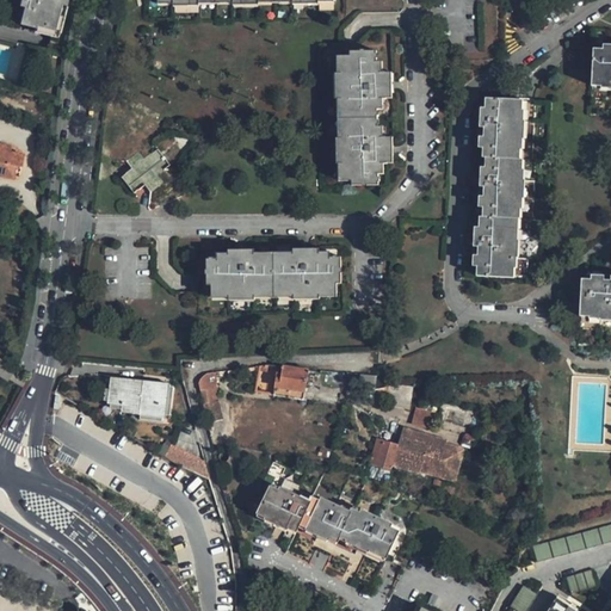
[(25,0),(20,25),(53,32),(60,2),(65,4),(65,0),(25,0)]
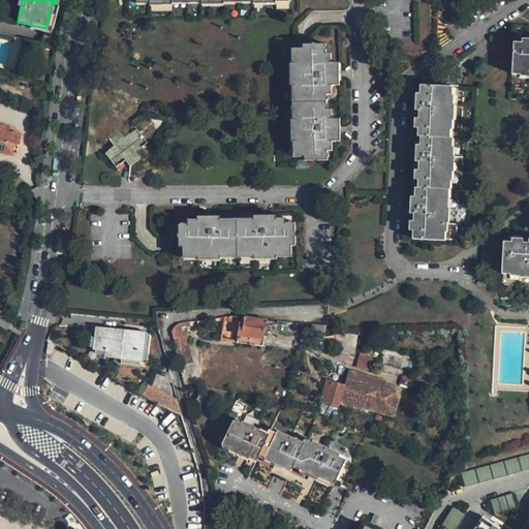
[(528,36),(527,36),(527,39),(519,39),(517,71),(524,72),(524,73),(528,73),(528,36)]
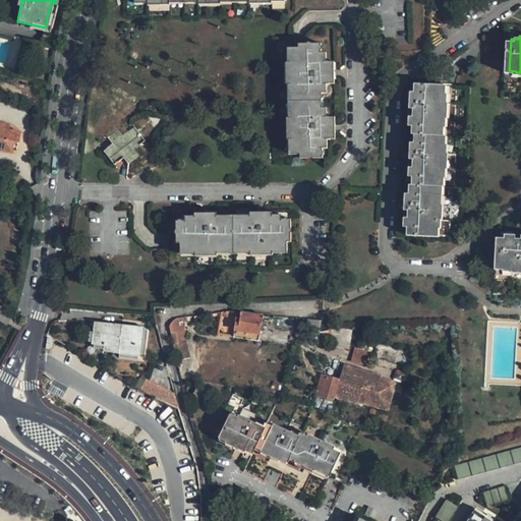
[(299,159),(322,159),(322,139),(329,139),(329,118),(322,118),(322,84),(329,84),(329,62),(322,62),(322,44),(298,44),(298,52),(292,52),(292,62),(290,62),(290,84),(293,85),(293,118),(291,118),(291,139),(293,140),(293,149),(299,150),(299,159)]
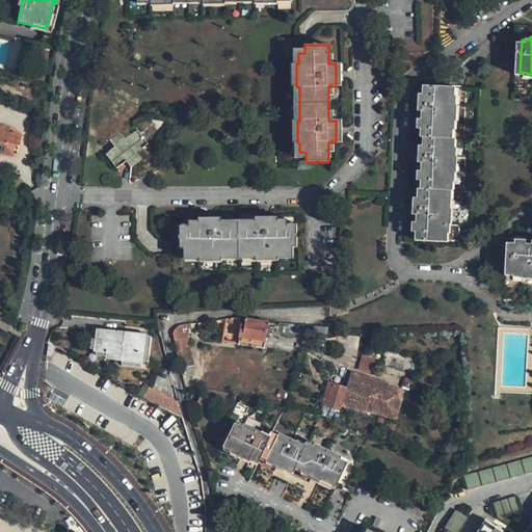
[(417,237),(445,239),(445,221),(449,222),(450,206),(446,206),(447,187),(451,187),(451,169),(454,169),(455,152),(452,152),(453,138),(449,138),(450,120),(454,120),(455,101),(451,101),(452,85),(424,83),(423,102),(419,101),(418,110),(423,110),(422,135),(425,135),(424,153),(419,153),(419,160),(424,160),(423,186),(420,186),(419,202),(414,201),(414,208),(418,208),(417,237)]
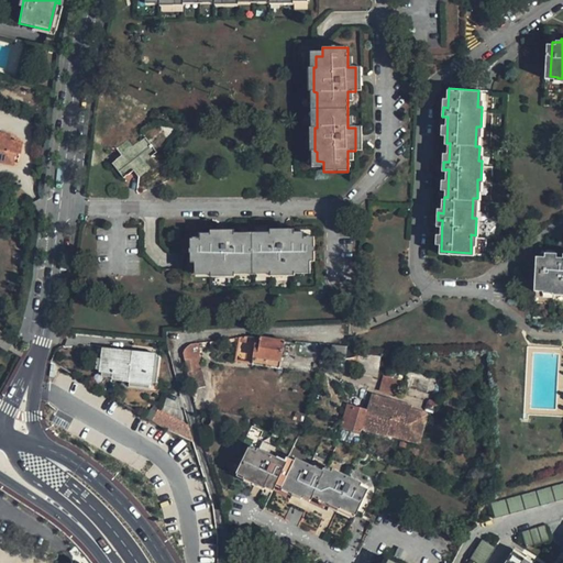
[(256,127),(236,125),(235,134),(236,134),(238,135),(239,136),(240,138),(240,139),(240,140),(255,141),(256,127)]
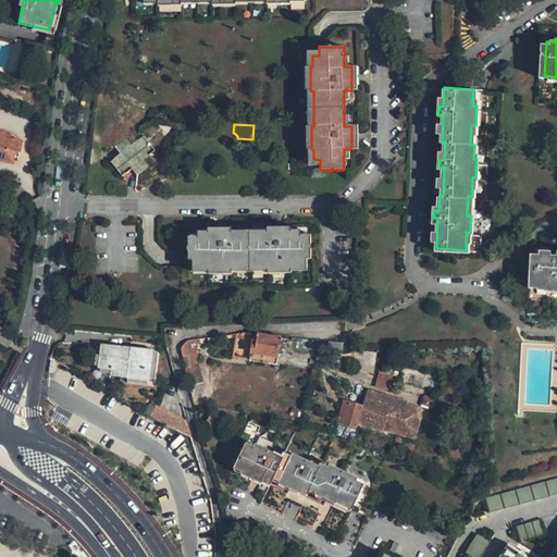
[(0,161),(17,164),(23,136),(0,131),(0,161)]
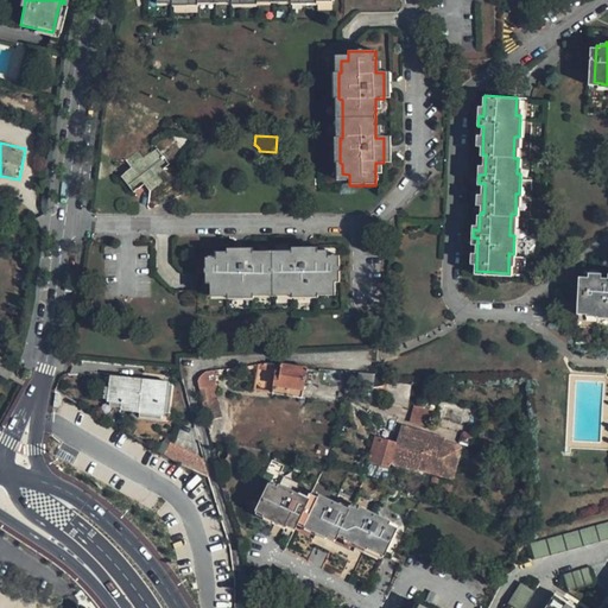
[(125,172),(137,188),(144,182),(150,189),(160,179),(154,172),(165,165),(152,150),(143,158),(137,151),(126,160),(132,166),(125,172)]
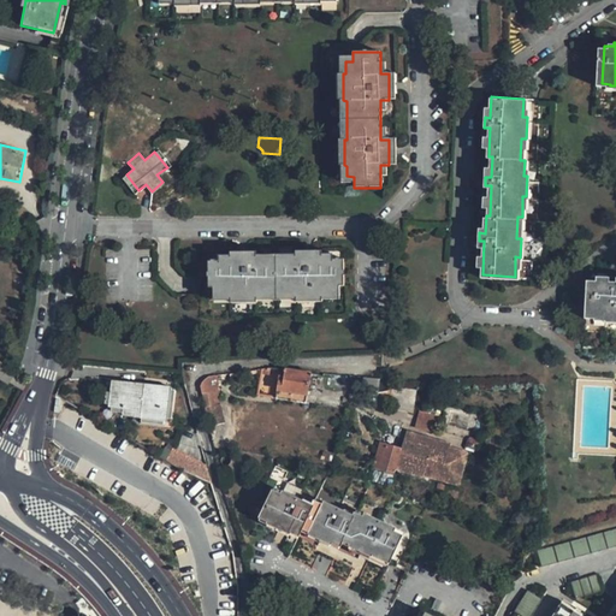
[(258,163),(247,161),(246,171),(258,172),(258,163)]
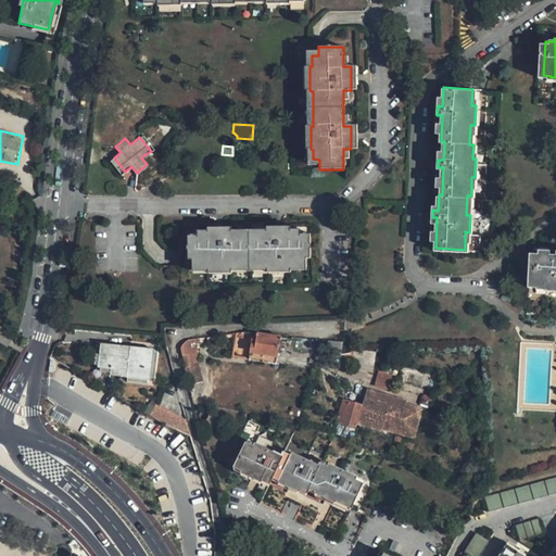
[(188,232),(187,257),(197,257),(197,263),(206,264),(206,266),(230,266),(230,264),(265,264),(265,266),(289,266),(289,264),(300,265),(300,258),(310,258),(310,234),(290,234),(290,226),(265,226),(265,234),(230,232),(230,225),(206,225),(206,232),(188,232)]
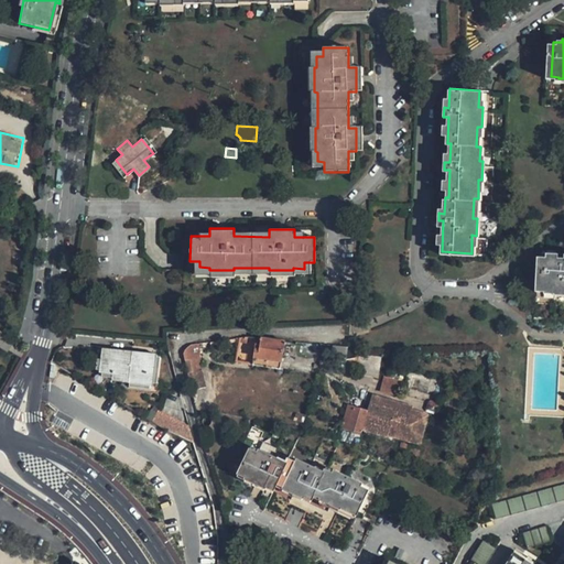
[(563,257),(537,257),(534,285),(552,286),(552,290),(563,290),(563,257)]
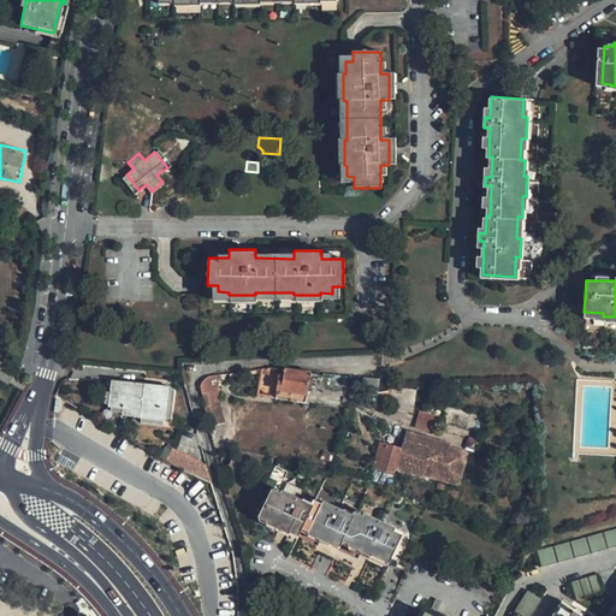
[(309,373),(285,369),(284,380),(283,390),(307,394),(309,373)]
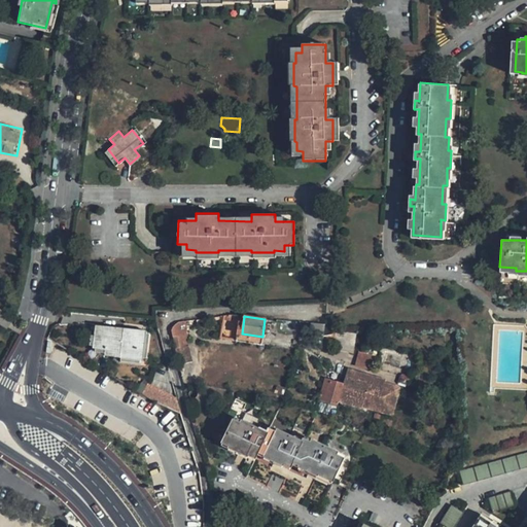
[(185,347),(182,334),(187,332),(185,321),(180,321),(176,323),(174,324),(174,325),(173,326),(172,328),(171,330),(171,332),(175,349),(178,364),(194,361),(189,346),(185,347)]
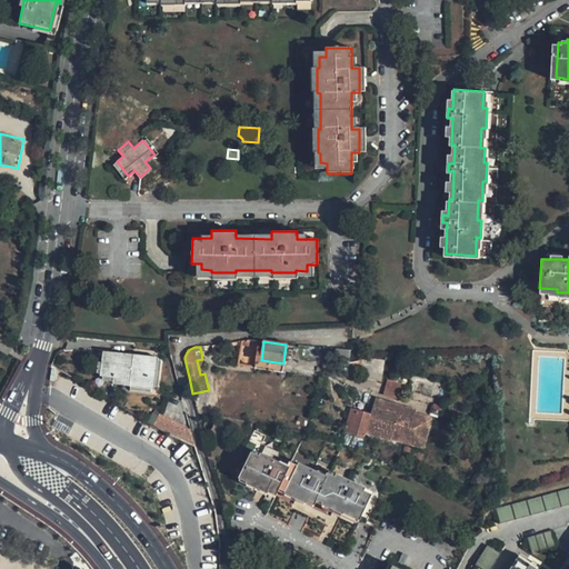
[(155,357),(101,350),(99,373),(112,376),(112,380),(151,385),(155,357)]
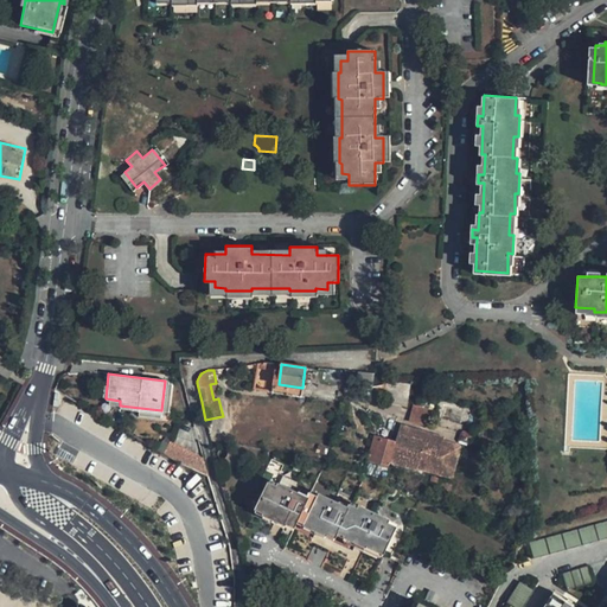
[(413,404),(409,419),(423,422),(427,408),(413,404)]
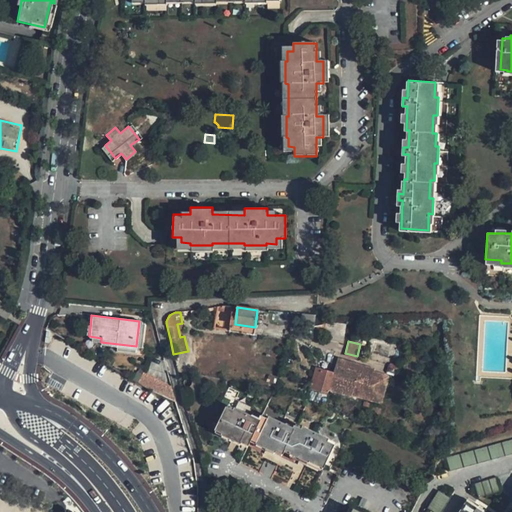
[(333,373),(328,391),(352,397),(353,394),(354,390),(377,395),(382,374),(373,371),(374,367),(336,358),(333,373)]
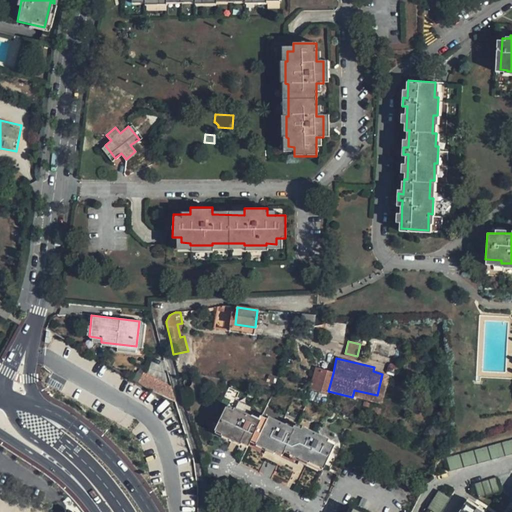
[(316,369),(310,389),(327,394),(328,391),(333,373),(316,369)]
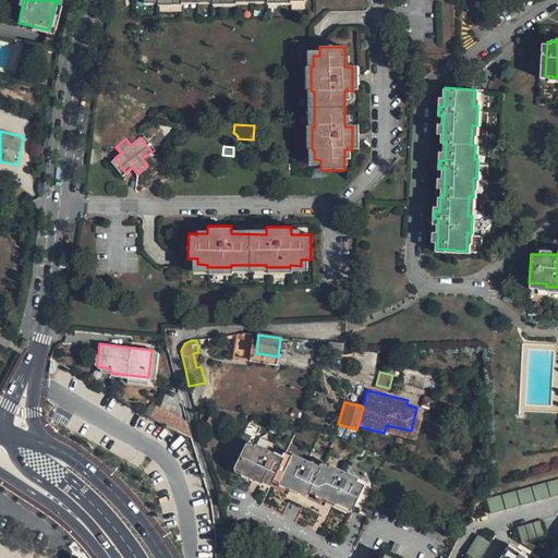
[(179,434),(192,439),(187,424),(156,404),(148,417),(171,431),(174,433),(179,434)]
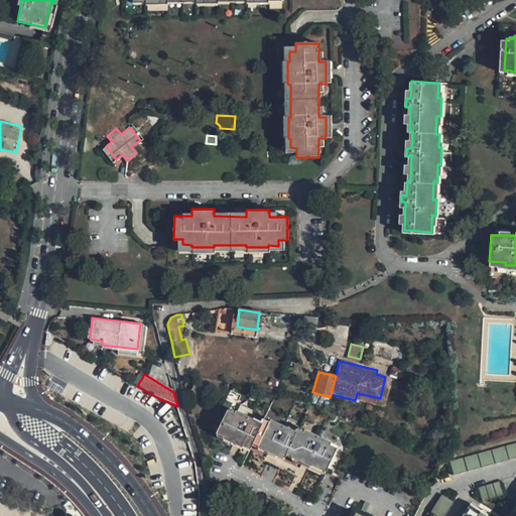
[(385,377),(380,398),(357,393),(356,397),(355,400),(385,407),(392,379),(385,377)]
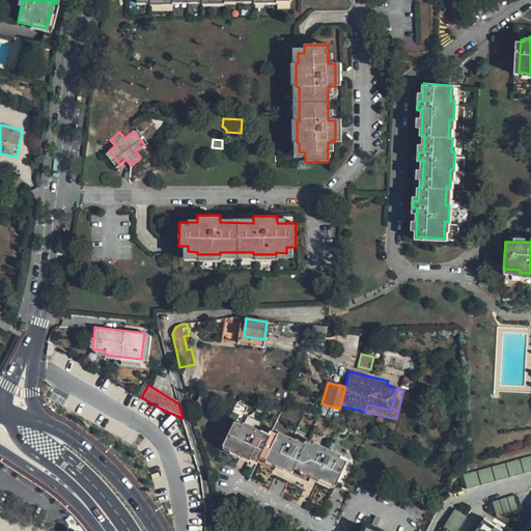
[(243,426),(234,422),(223,446),(231,450),(230,452),(250,460),(251,459),(258,463),(261,456),(267,458),(277,435),(271,431),(269,435),(244,423),(243,426)]
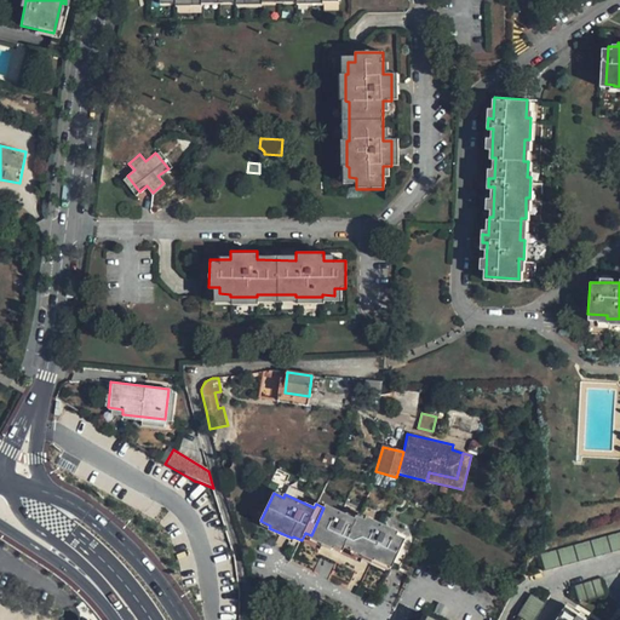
[(355,518),(326,504),(323,507),(311,535),(310,538),(333,549),(334,546),(343,551),(346,545),(352,549),(366,520),(356,516),(355,518)]
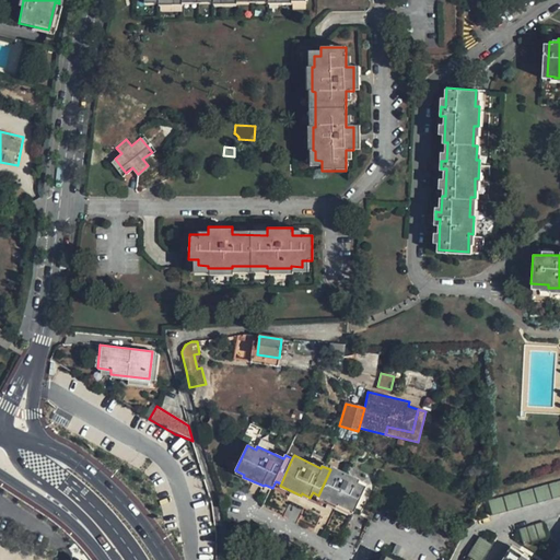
[(360,480),(331,467),(330,469),(318,496),(317,497),(338,506),(339,505),(354,512),(366,487),(359,482),(360,480)]
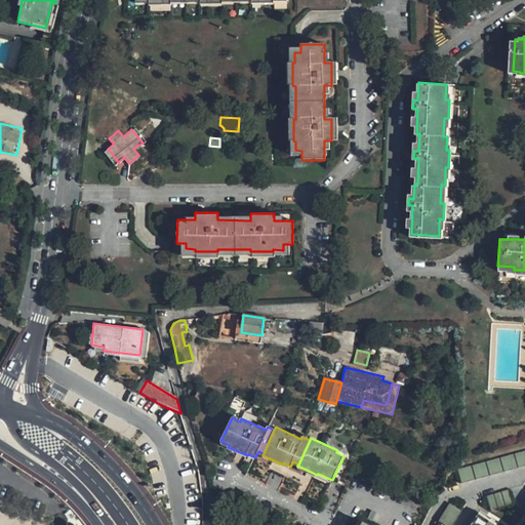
[(524,466),(524,450),(457,470),(461,483),(524,466)]
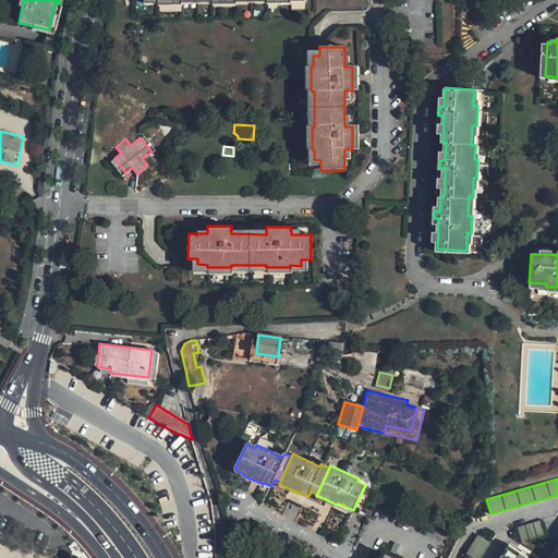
[(546,519),(522,525),(526,541),(541,536),(550,534),(546,519)]
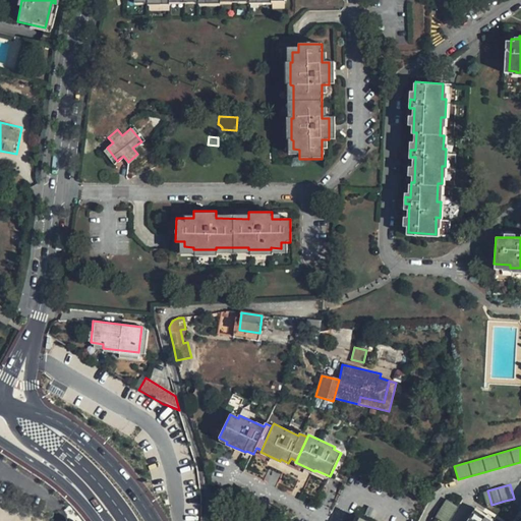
[(247,490),(237,487),(233,498),(243,502),(247,490)]
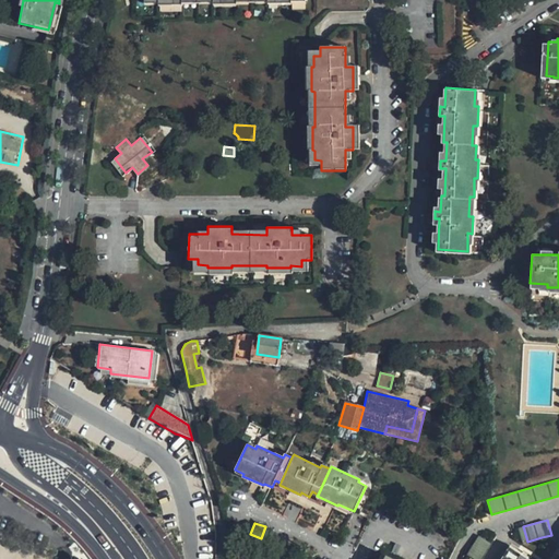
[(482,558),(491,544),(479,536),(467,555),(473,558),(482,558)]
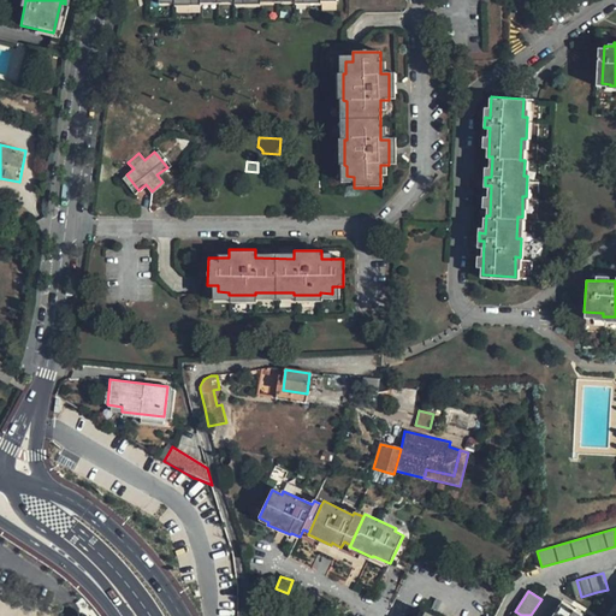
[(0,600),(0,615),(55,615),(0,600)]
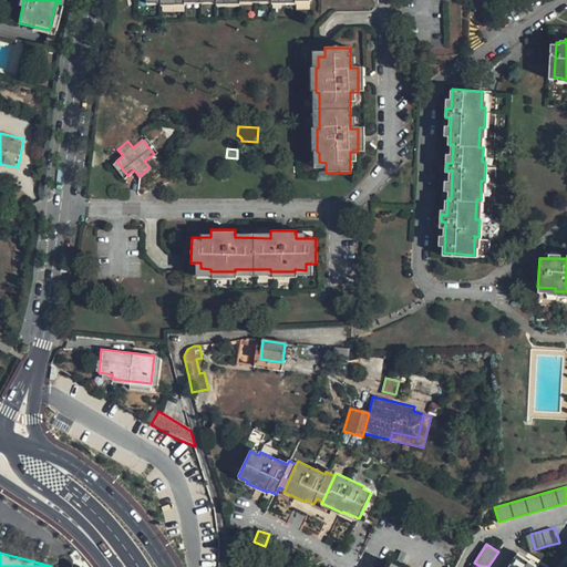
[(535,566),(517,555),(508,566),(535,566)]
